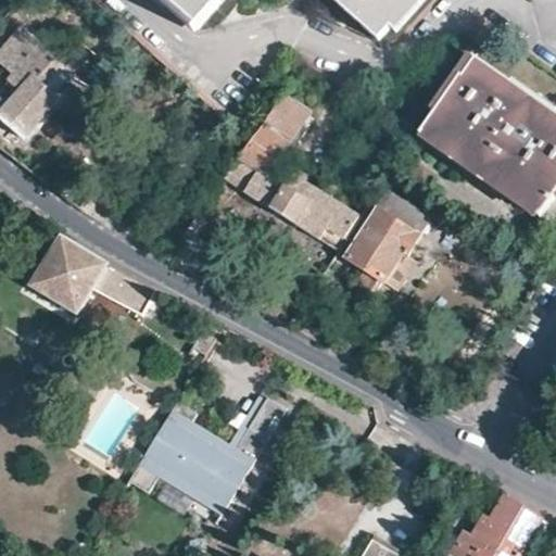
[(4,0),(14,10),(23,0),(4,0)]
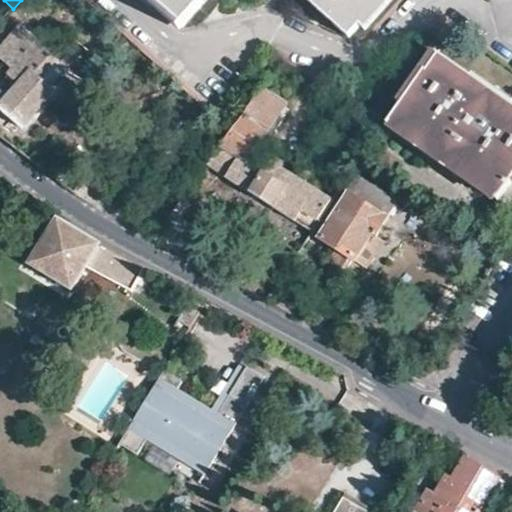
[(149,0),(181,29),(206,0),(149,0)]
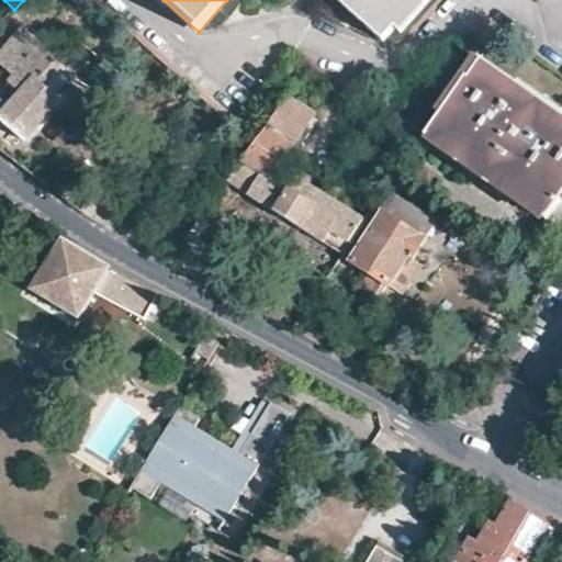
[(336,0),(336,1),(381,42),(396,24),(417,0),(336,0)]
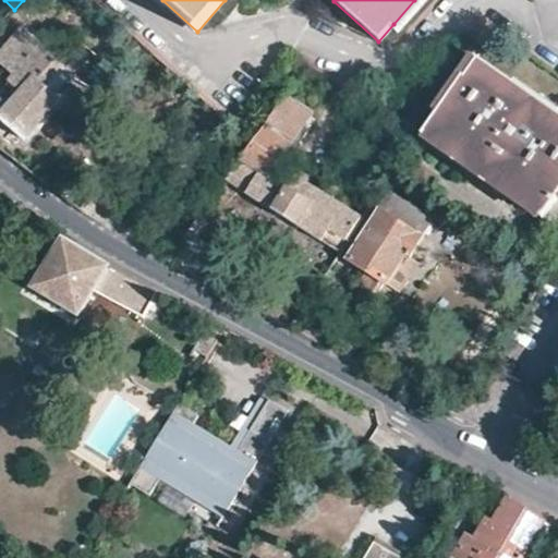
[(75,68),(45,41),(43,45),(22,26),(0,49),(0,56),(17,72),(0,89),(0,121),(21,141),(58,100),(55,97),(77,72),(87,81),(104,63),(92,51),(75,68)]
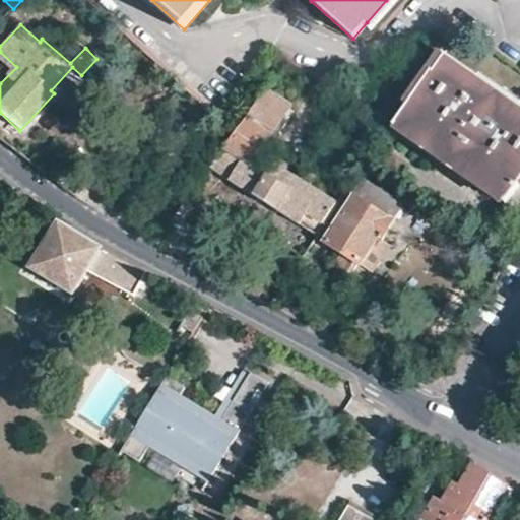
[(519,107),(442,54),(394,123),(504,200),(502,203),(504,205),(519,182),(519,107)]
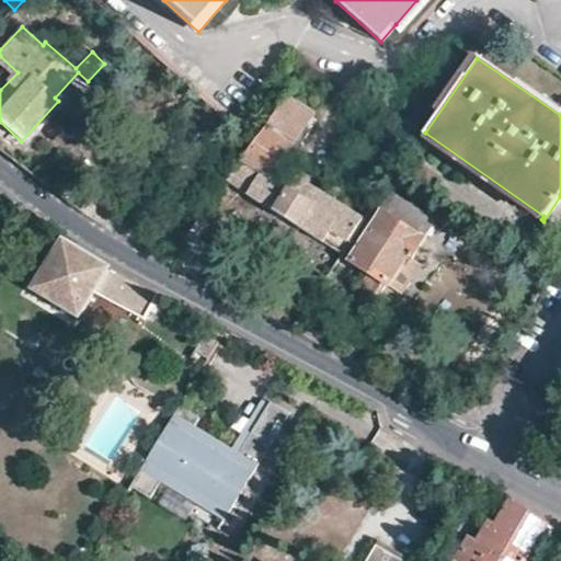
[(282,158),(312,114),(298,104),(306,93),(294,84),(242,159),(270,175),(282,158)]
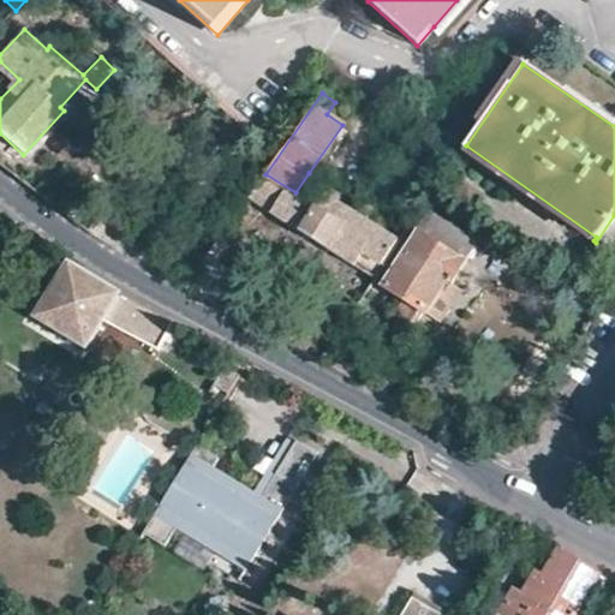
[(383,231),(318,186),(309,201),(296,192),(266,174),(266,173),(249,198),(374,281),(413,220),(396,209),(383,231)]
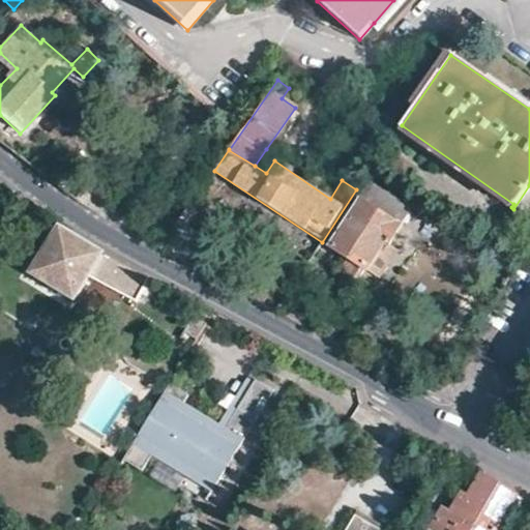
[(410,209),(363,180),(356,189),(322,242),(346,257),(333,276),(351,287),(363,268),(380,242),(386,245),(410,209)]
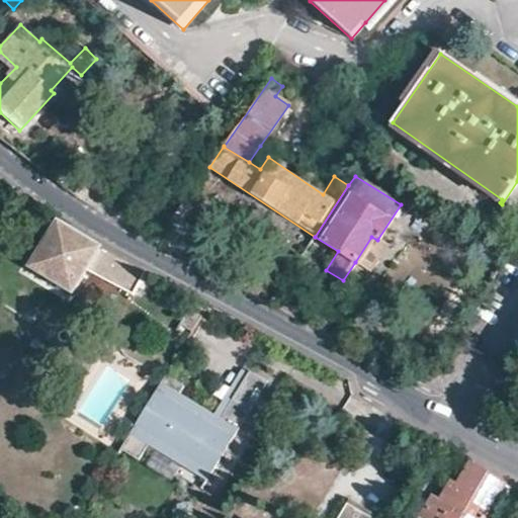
[(89,239),(58,220),(57,220),(28,266),(72,292),(89,265),(134,292),(146,272),(116,254),(108,249),(98,244),(89,239)]
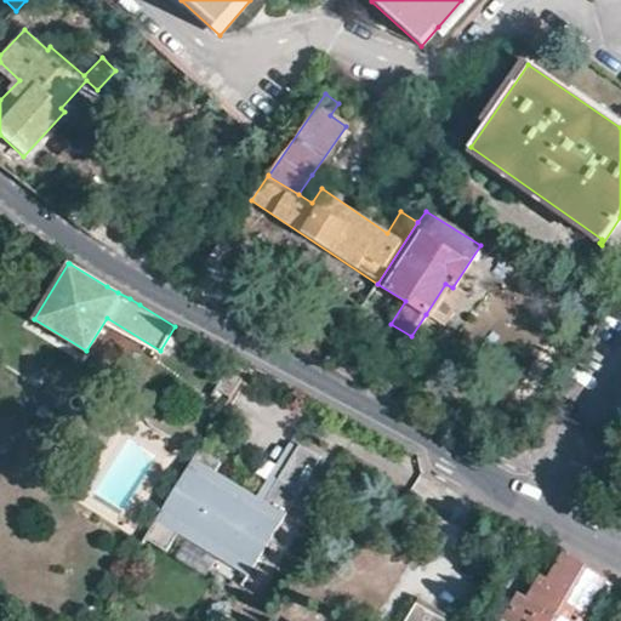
[(445,284),(426,314),(440,325),(461,294),(453,288),(445,284)]
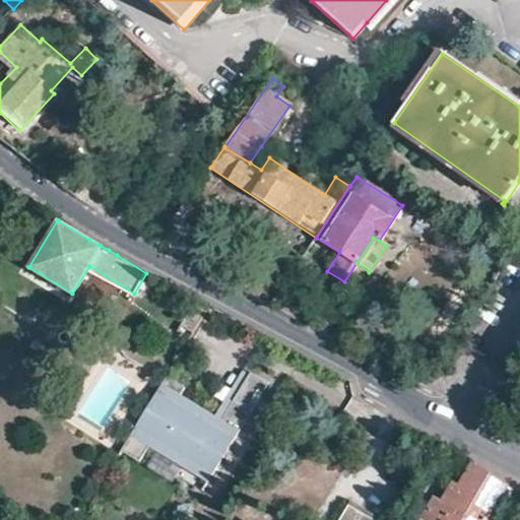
[(207,478),(250,408),(233,398),(220,417),(180,393),(186,384),(168,374),(164,381),(124,445),(141,455),(149,442),(207,478)]
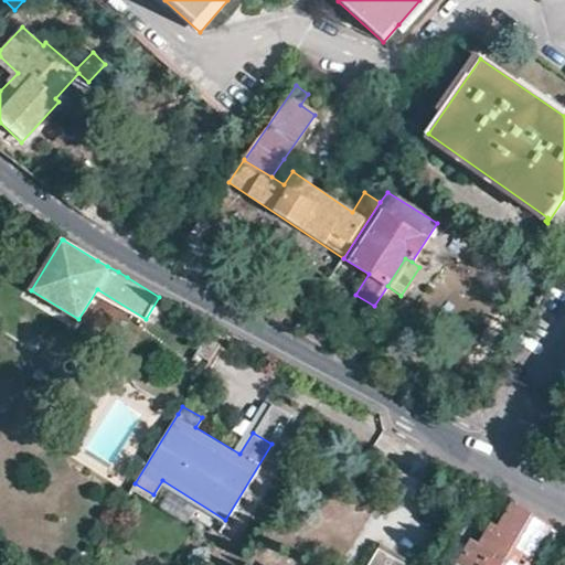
[(530,564),(553,526),(515,505),(501,528),(494,523),(482,544),(476,541),(460,564),(530,564)]
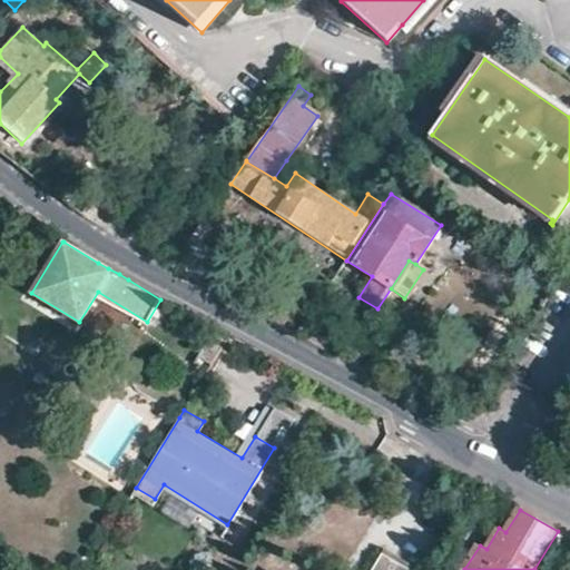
[(415,569),(418,567),(384,549),(372,569),(415,569)]
